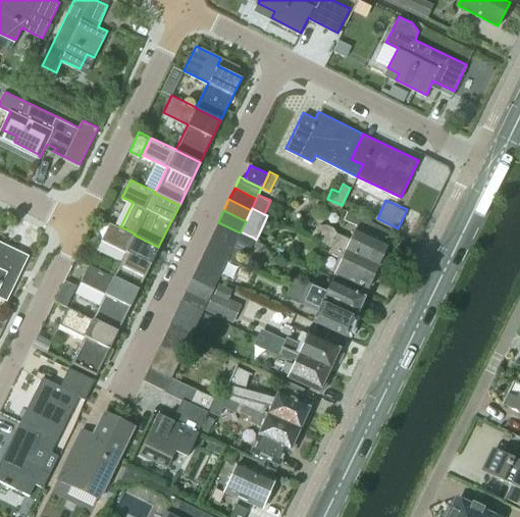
[(314,228),(311,236),(313,237),(332,245),(379,266),(382,258),(385,256),(387,251),(387,249),(388,245),(384,243),(380,241),(386,228),(363,218),(360,225),(358,230),(355,229),(351,239),(336,231),(334,226),(326,222),(319,223),(314,228)]
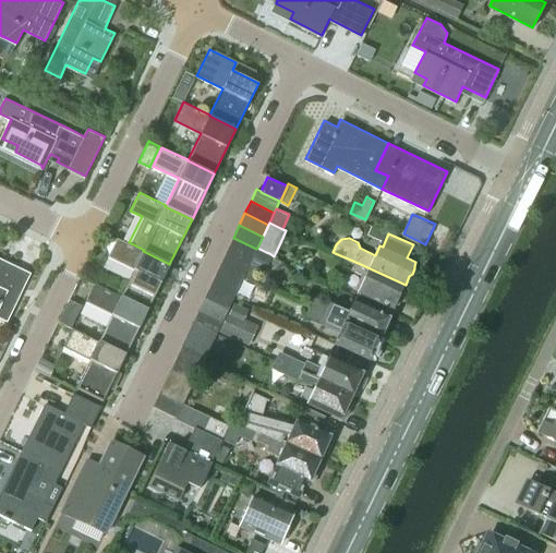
[(147,310),(169,264),(143,251),(144,250),(129,242),(118,237),(108,255),(134,268),(121,295),(121,297),(147,310)]
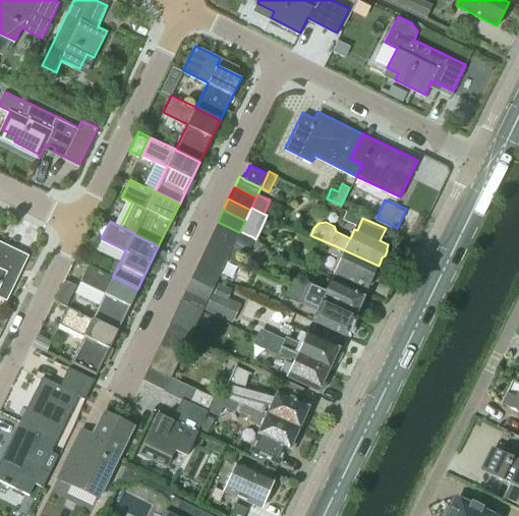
[(218,222),(213,233),(234,243),(239,232),(218,222)]
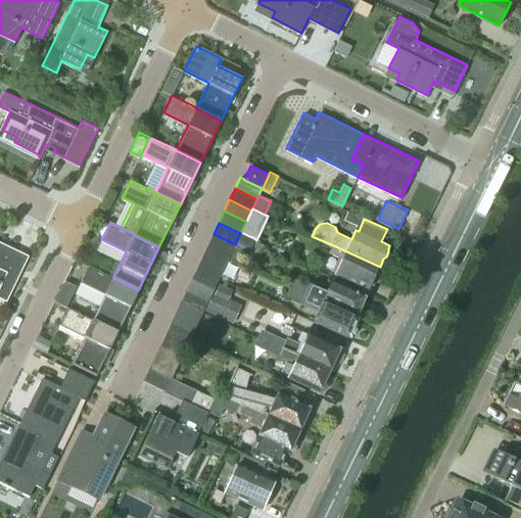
[(235,244),(234,246),(243,249),(249,236),(241,232),(240,233),(235,244)]
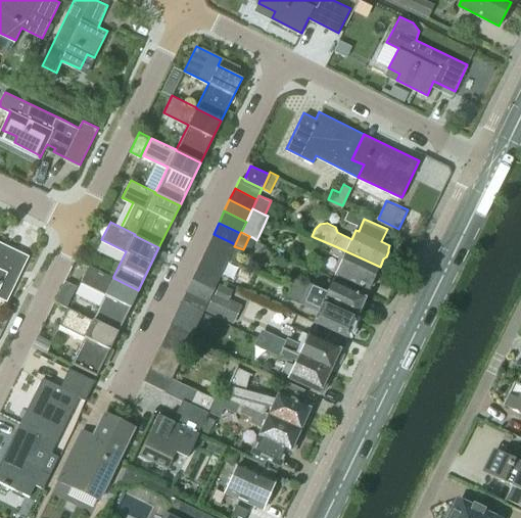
[(214,234),(207,245),(230,255),(234,246),(235,244),(214,234)]
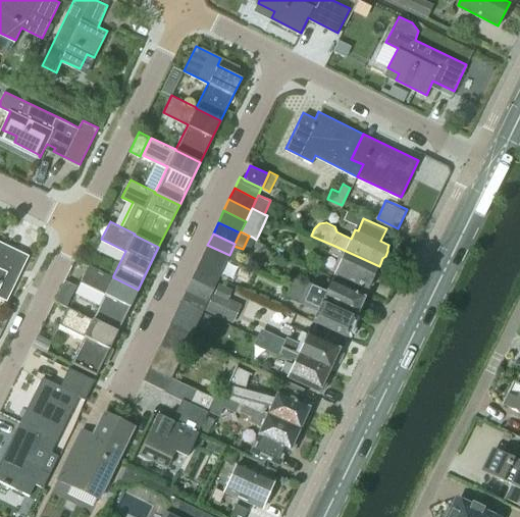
[(0,296),(6,300),(17,275),(28,254),(0,240),(0,296)]
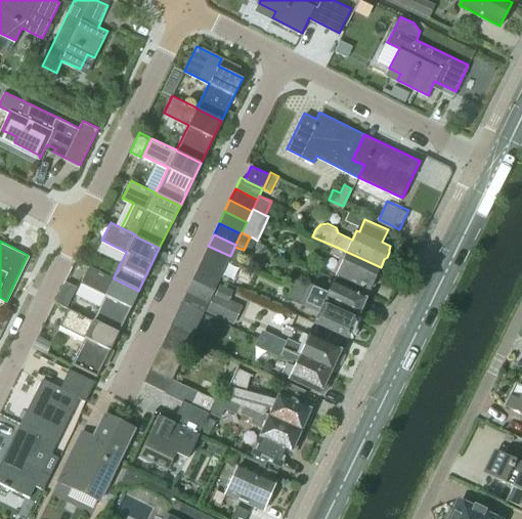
[(208,246),(203,256),(225,266),(230,256),(208,246)]
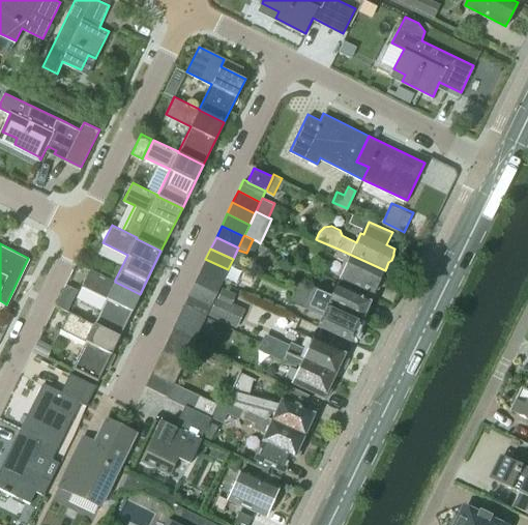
[(338,249),(334,255),(348,262),(341,276),(375,293),(385,270),(338,249)]
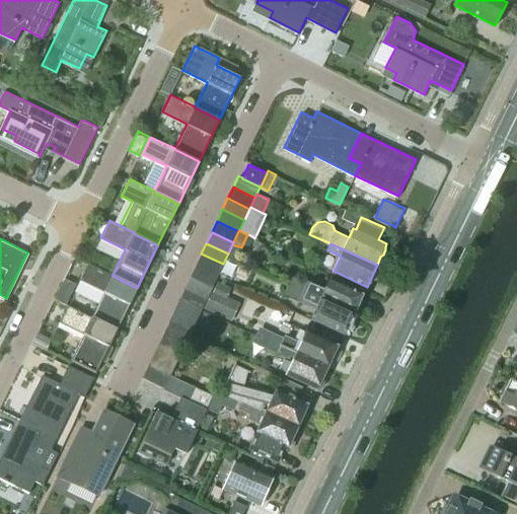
[(201,253),(196,265),(218,276),(223,264),(201,253)]
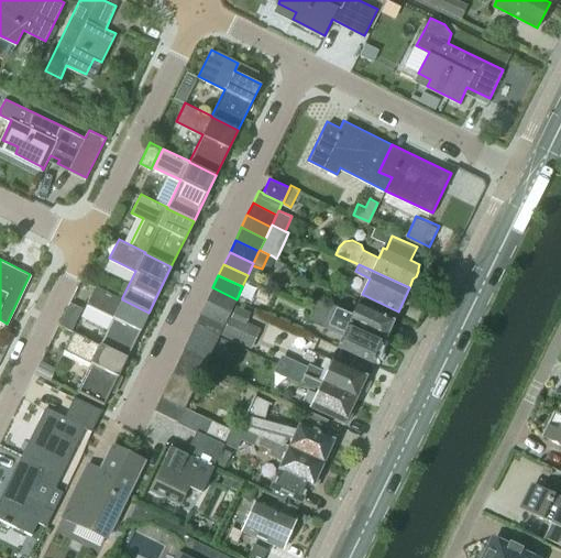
[(127,358),(149,313),(122,299),(122,297),(96,285),(87,304),(113,316),(100,343),(99,345),(127,358)]
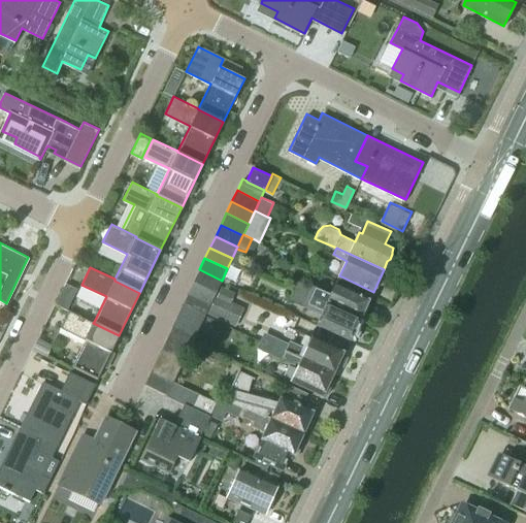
[(199,269),(194,281),(217,291),(222,281),(199,269)]
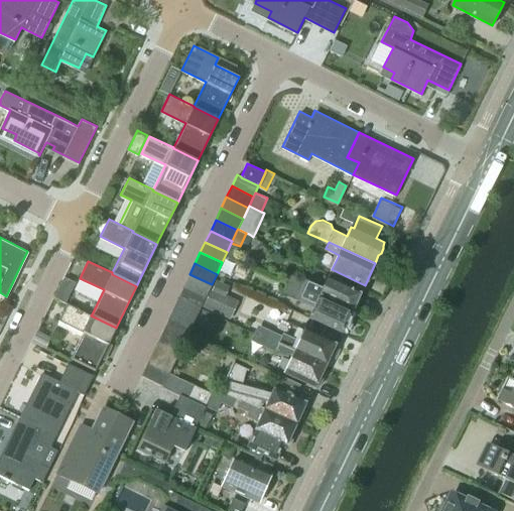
[(295,273),(291,283),(352,311),(356,304),(358,303),(360,297),(360,295),(361,292),(329,277),(325,286),(307,278),(307,279),(295,273)]
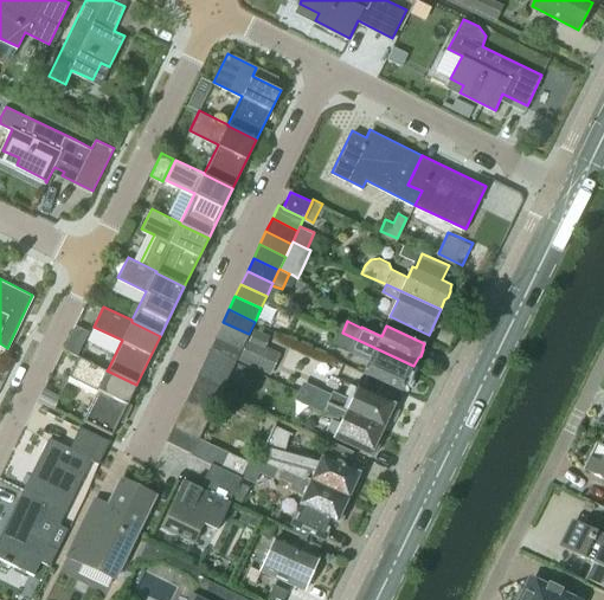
[(223,322),(217,335),(242,347),(249,334),(223,322)]
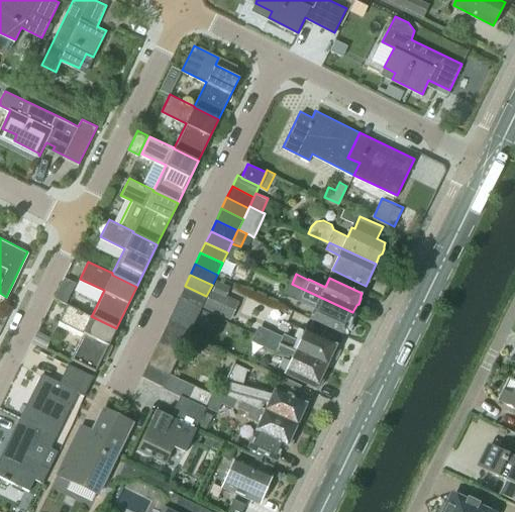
[(217,279),(211,290),(225,297),(231,286),(217,279)]
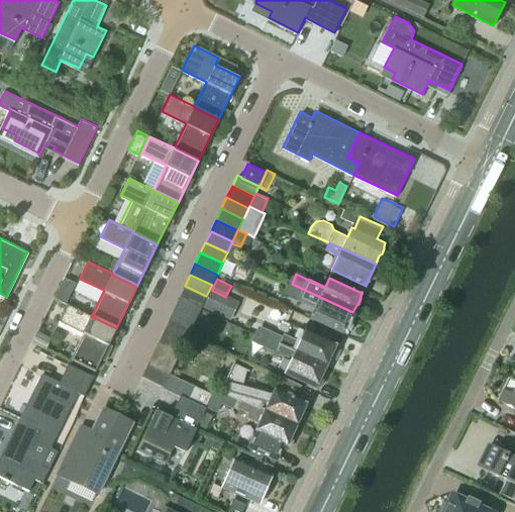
[(292,284),(288,292),(300,298),(299,299),(316,307),(311,316),(343,331),(345,328),(347,327),(349,321),(349,319),(352,312),(292,284)]
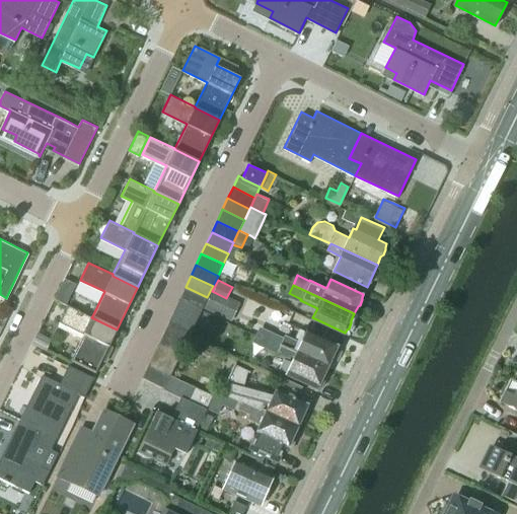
[(186,287),(180,298),(202,308),(207,297),(186,287)]
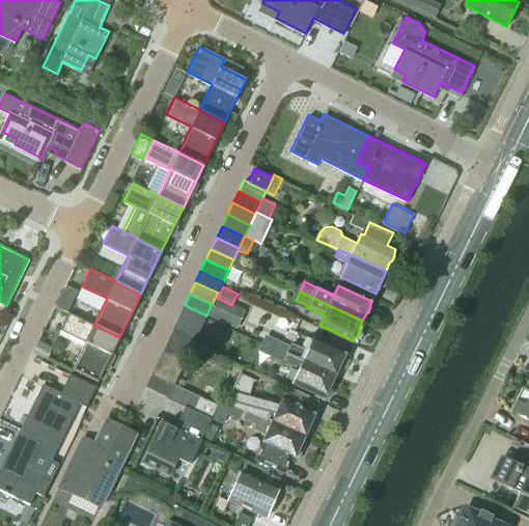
[(225,322),(233,305),(231,305),(217,298),(209,313),(225,322)]
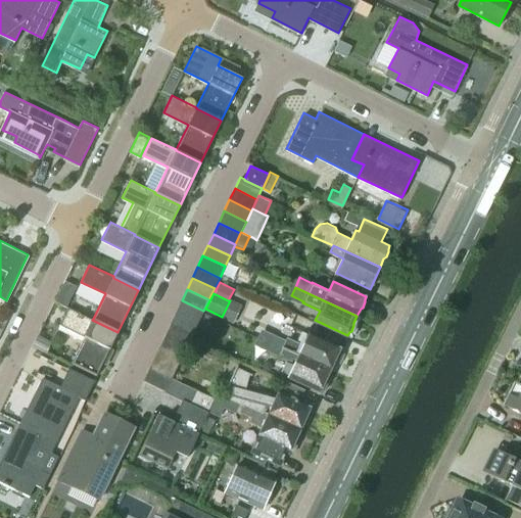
[(182,300),(176,312),(198,323),(203,311),(182,300)]
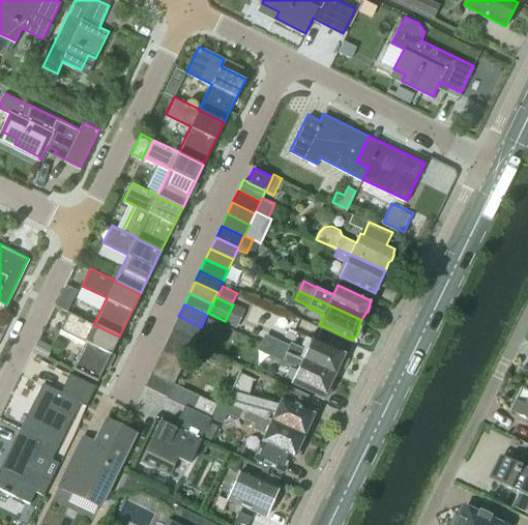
[(98,379),(119,337),(93,324),(94,323),(69,311),(61,328),(86,341),(72,367),(98,379)]
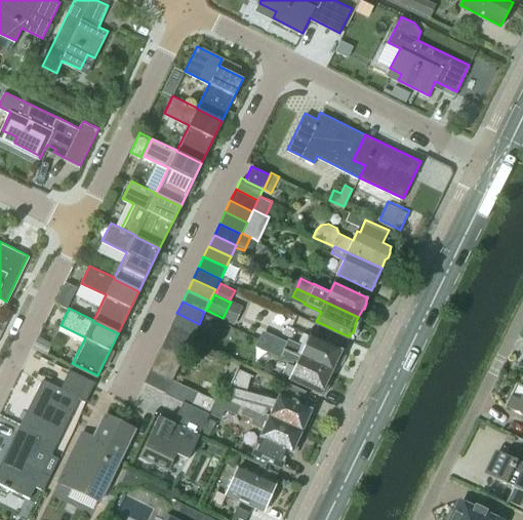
[(176,313),(171,325),(193,335),(199,324),(176,313)]
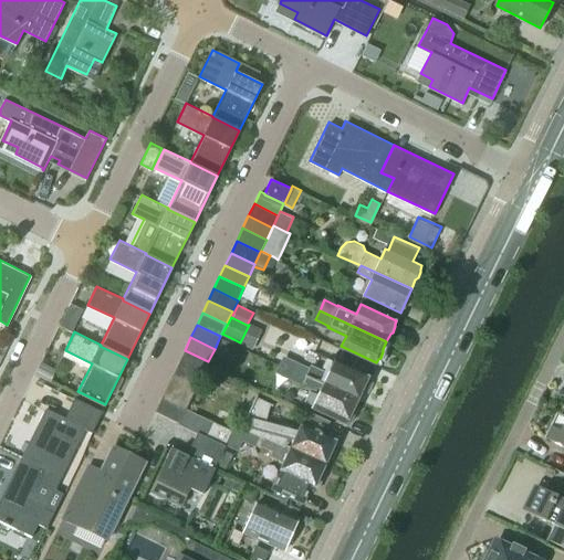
[(179,361),(178,362),(202,373),(202,372),(208,361),(185,350),(179,361)]
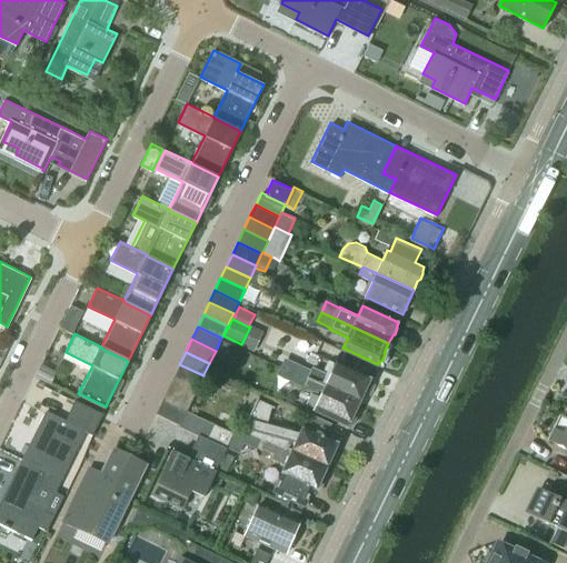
[(359,400),(370,376),(337,361),(330,376),(311,368),(308,376),(359,400)]
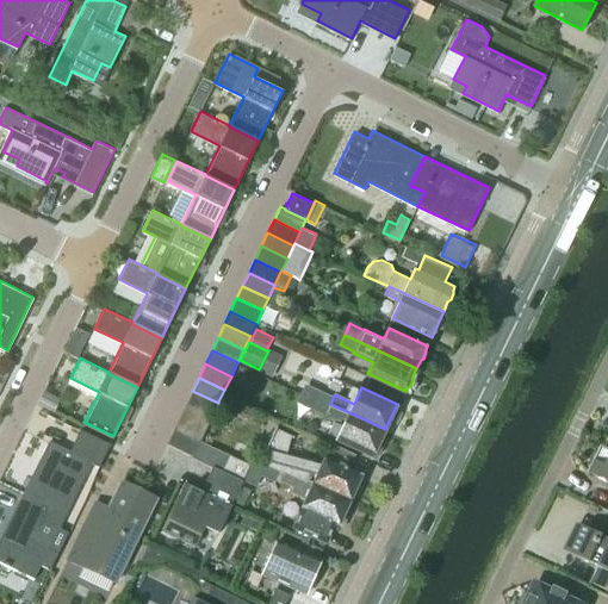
[(45,390),(41,402),(56,409),(61,397),(45,390)]
